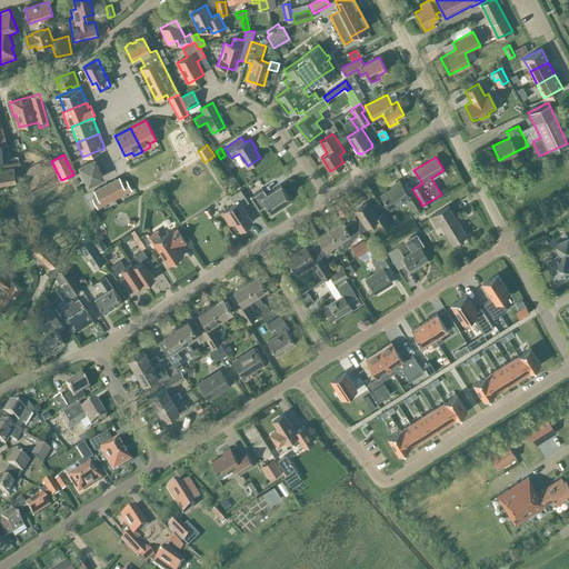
[(93,160),(80,167),(88,183),(101,177),(93,160)]
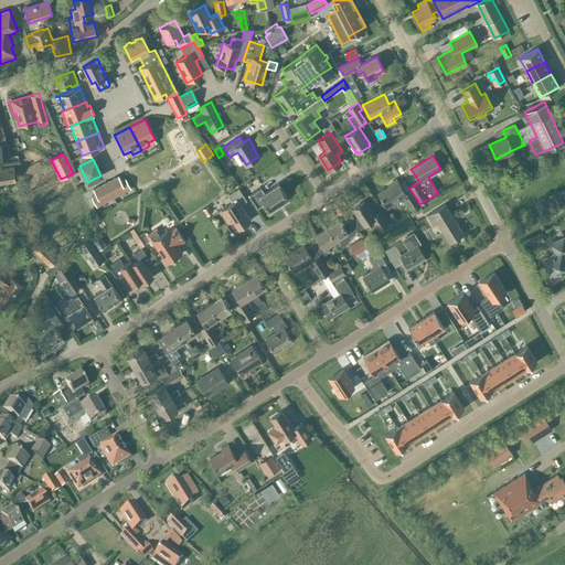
[(0,182),(16,181),(13,166),(0,168),(0,182)]
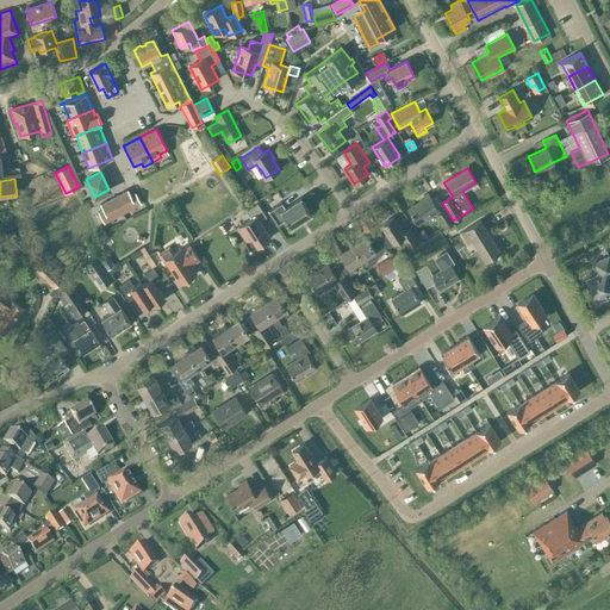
[(135,192),(130,194),(128,191),(113,198),(123,213),(141,204),(135,192)]
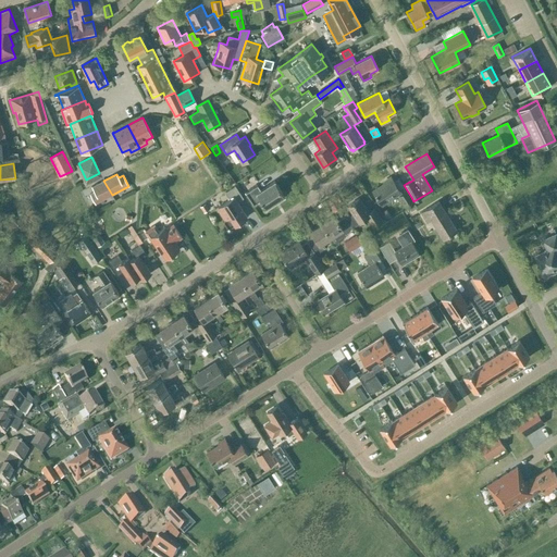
[(384,184),(372,192),(381,205),(400,192),(391,177),(383,182),(384,184)]
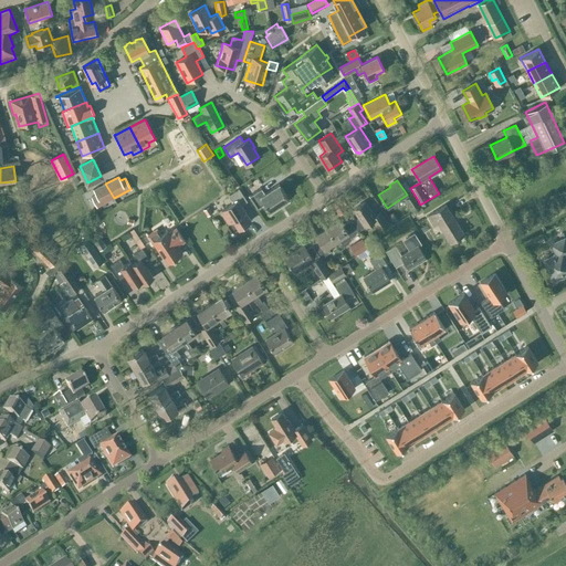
[(96,207),(101,205),(114,198),(105,184),(93,190),(95,194),(91,196),(96,207)]
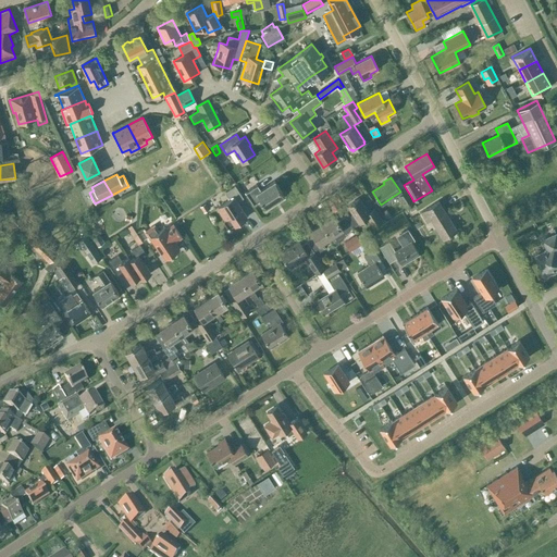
[(284,196),(274,181),(260,190),(257,185),(245,193),(251,202),(259,197),(265,208),(284,196)]
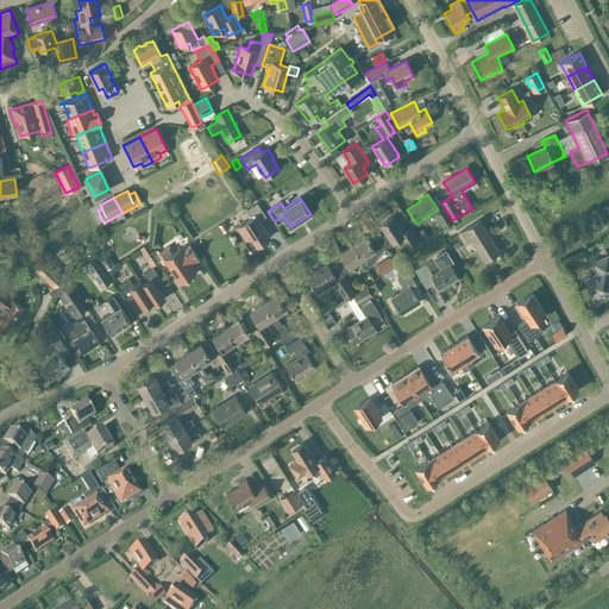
[(251,250),(270,237),(258,220),(265,215),(257,203),(245,211),(251,218),(240,225),(249,238),(243,242),(249,249),(248,249),(249,251),(251,250)]
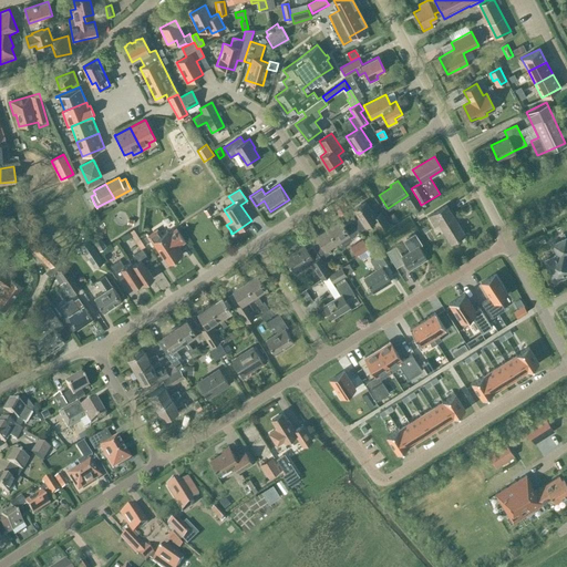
[(424,210),(422,206),(414,194),(412,195),(405,199),(413,212),(415,210),(418,214),(424,210)]
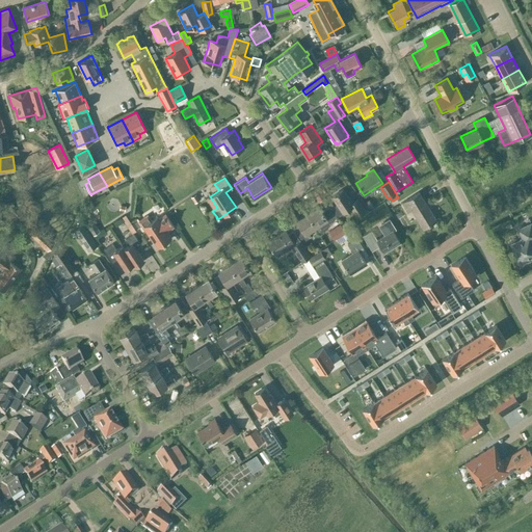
[(356,216),(365,211),(357,200),(352,203),(350,200),(343,189),(331,196),(337,204),(341,210),(343,212),(350,207),(356,216)]
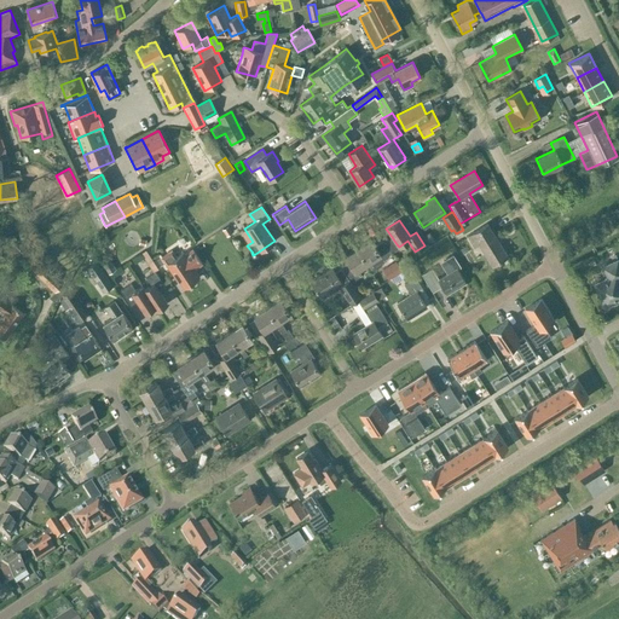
[(508,256),(487,224),(468,236),(473,244),(476,242),(492,266),(508,256)]
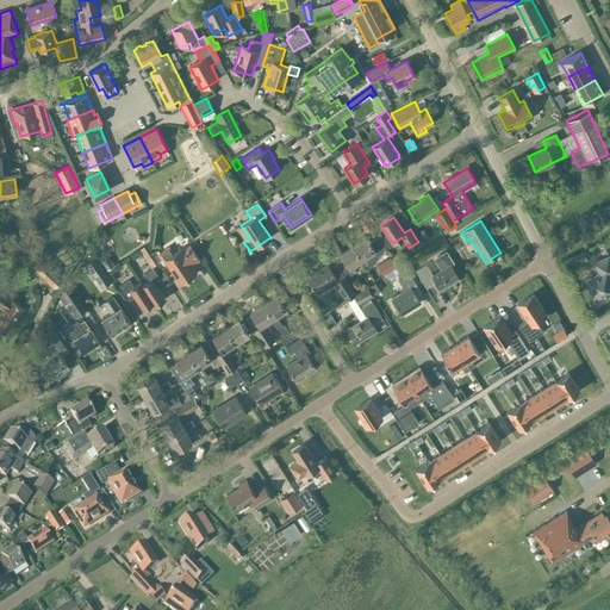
[(383,246),(391,241),(386,234),(378,238),(383,246)]
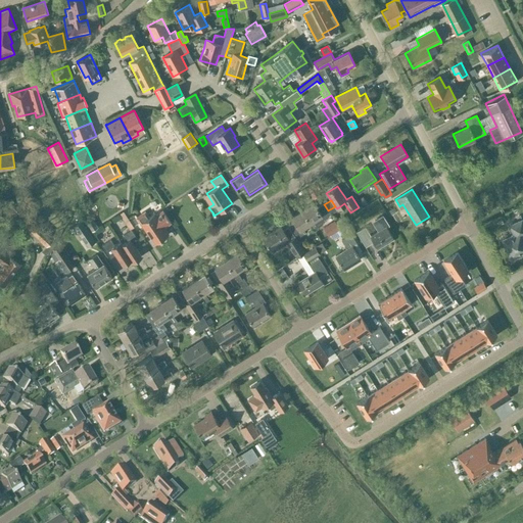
[(313,202),(301,209),(311,223),(308,223),(315,231),(318,228),(317,226),(323,222),(323,219),(330,214),(328,210),(324,204),(323,203),(317,207),(313,202)]
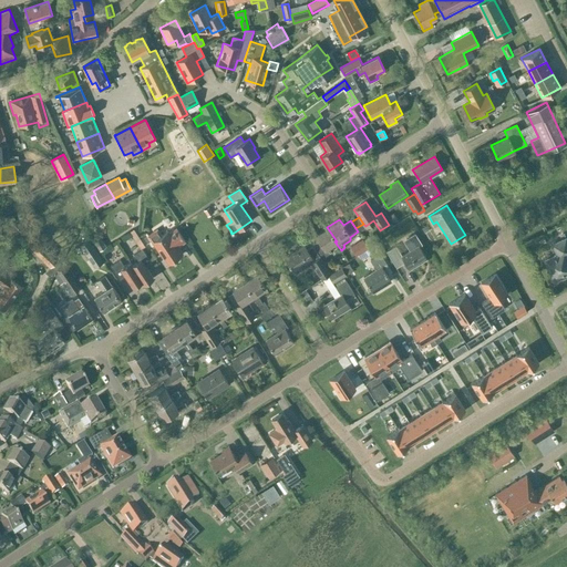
[(4,235),(13,241),(21,230),(13,225),(4,235)]
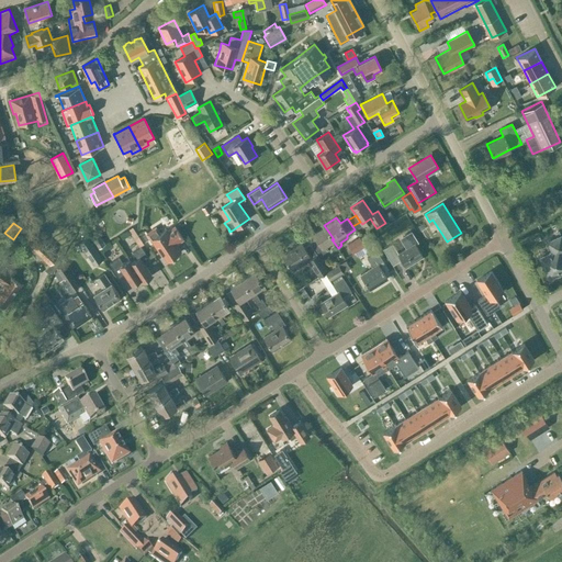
[(334,239),(324,225),(313,233),(316,238),(308,243),(314,251),(318,257),(328,250),(325,245),(332,239),(334,239)]
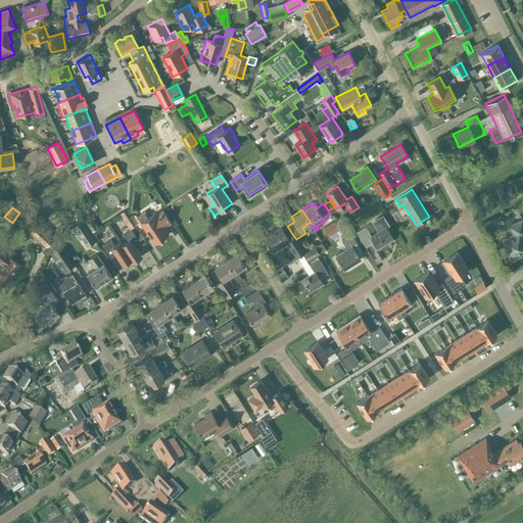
[(171,223),(162,210),(155,215),(154,214),(148,217),(145,211),(136,218),(145,231),(146,230),(155,243),(169,234),(163,227),(171,223)]
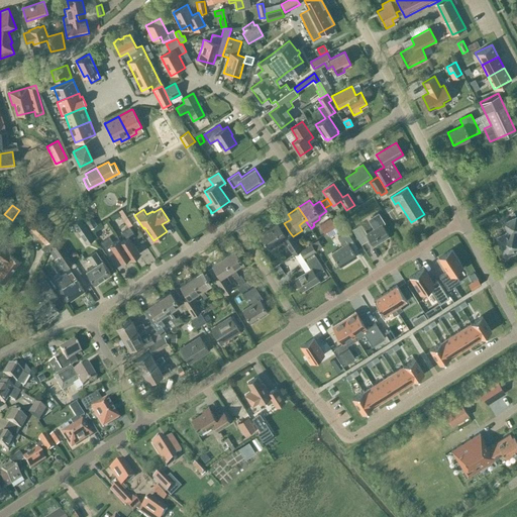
[(53,235),(29,213),(21,222),(44,243),(53,235)]
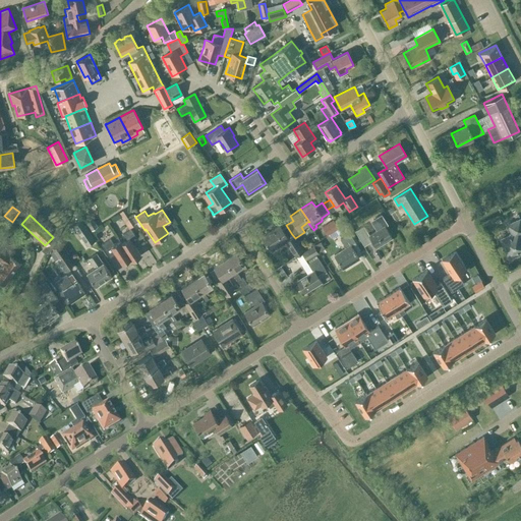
[(343,215),(337,219),(340,224),(346,220),(343,215)]
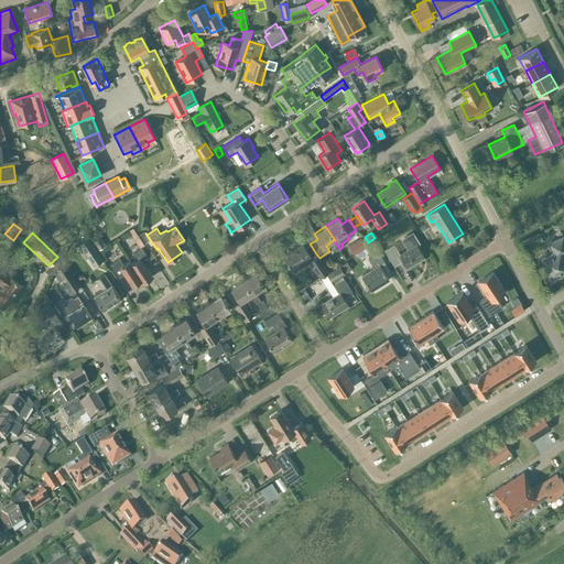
[(401,239),(408,249),(400,255),(393,245),(383,250),(393,267),(403,261),(407,268),(424,257),(416,245),(419,242),(412,232),(401,239)]
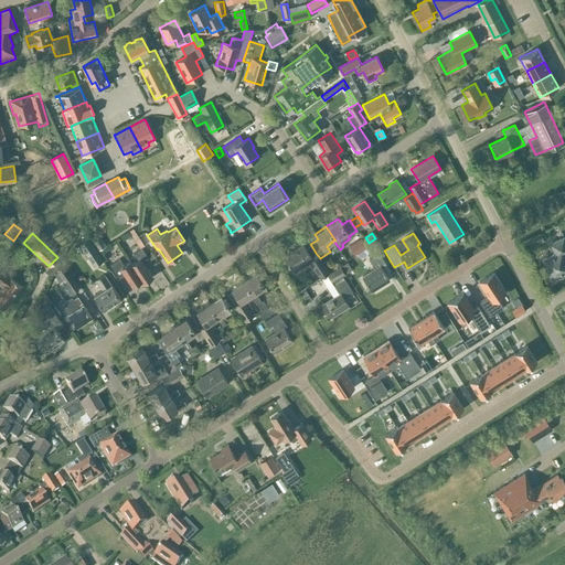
[(94,242),(98,251),(106,246),(100,237),(94,242)]
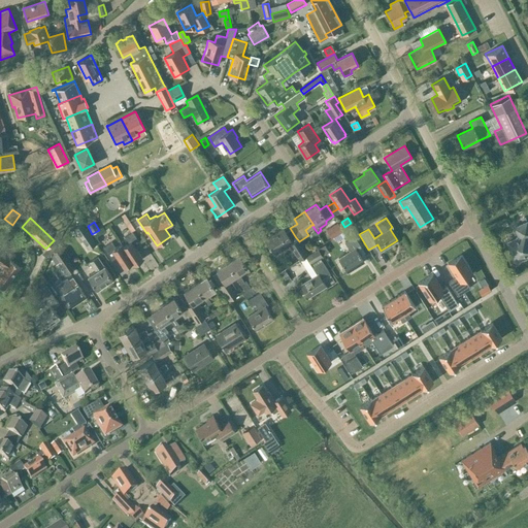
[(527,236),(527,225),(526,222),(514,228),(518,237),(506,242),(512,253),(510,254),(516,262),(525,258),(524,257),(527,255),(527,238),(527,237),(527,236)]
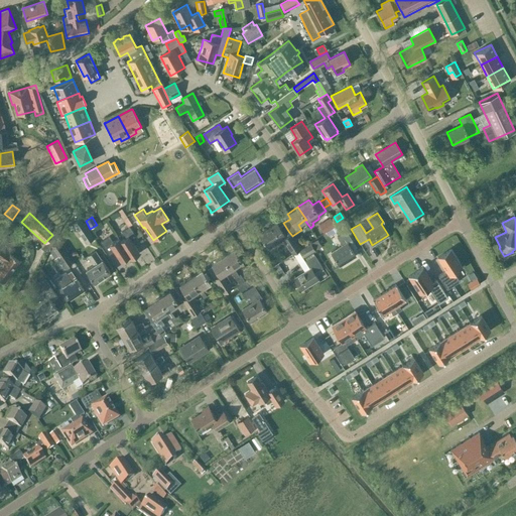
[(75,226),(83,222),(80,218),(73,223),(75,226)]
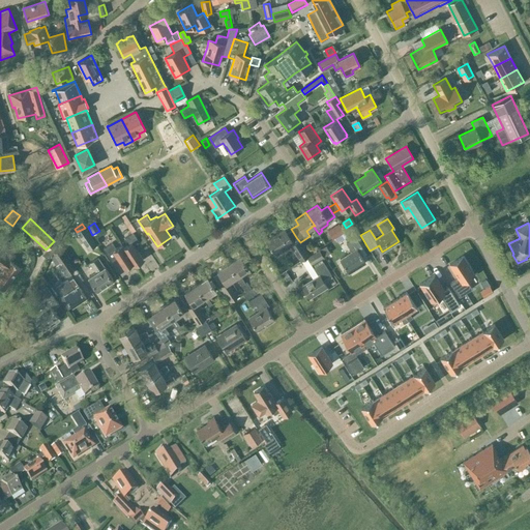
[(339,224),(328,231),(332,238),(344,231),(339,224)]
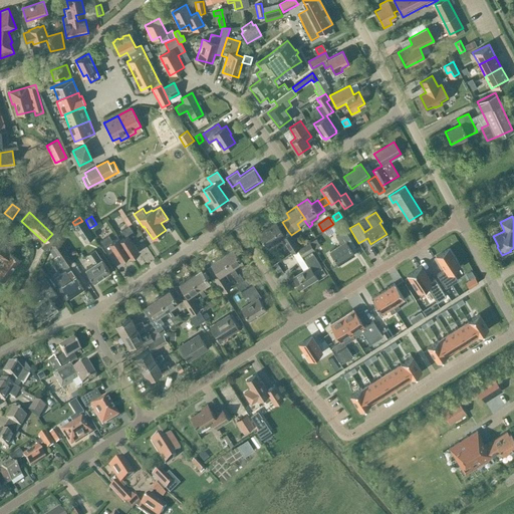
[(272,242),(274,244),(282,238),(291,252),(299,247),(291,235),(287,230),(282,233),(275,222),(258,233),(266,246),(272,242)]
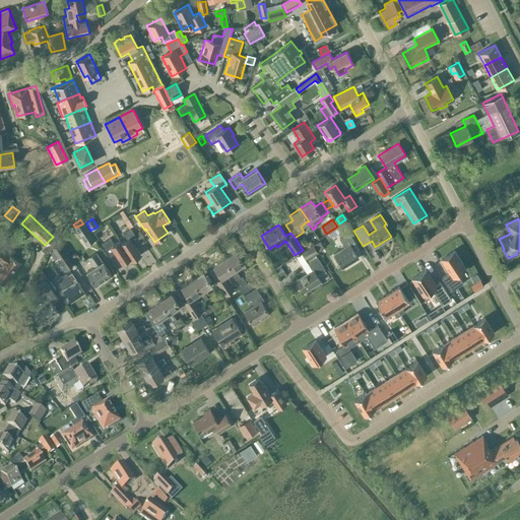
[(85,225),(77,231),(76,232),(86,246),(95,240),(85,225)]
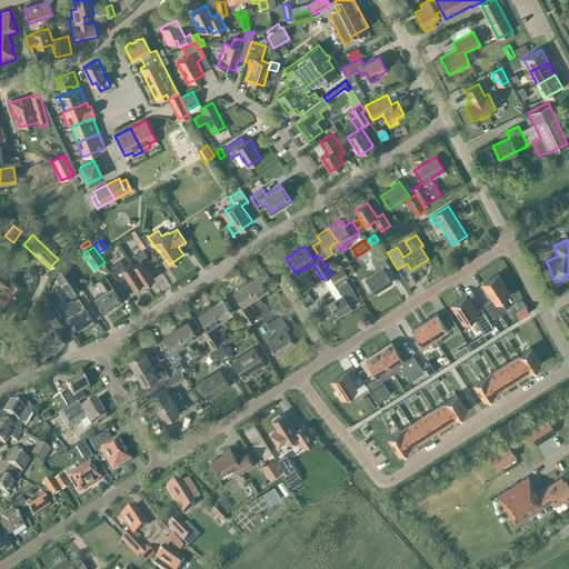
[(377,247),(360,257),(365,266),(371,261),(377,270),(365,278),(373,293),(392,282),(383,269),(389,267),(381,255),(382,255),(377,247)]
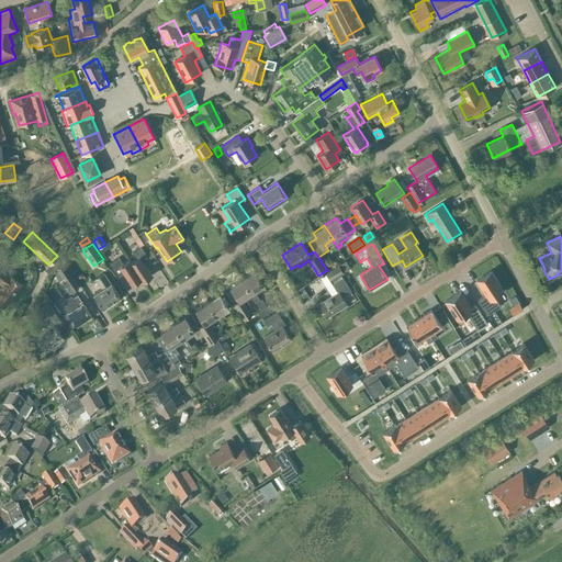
[(143,281),(152,276),(143,261),(148,258),(141,247),(132,253),(136,259),(131,262),(143,281)]
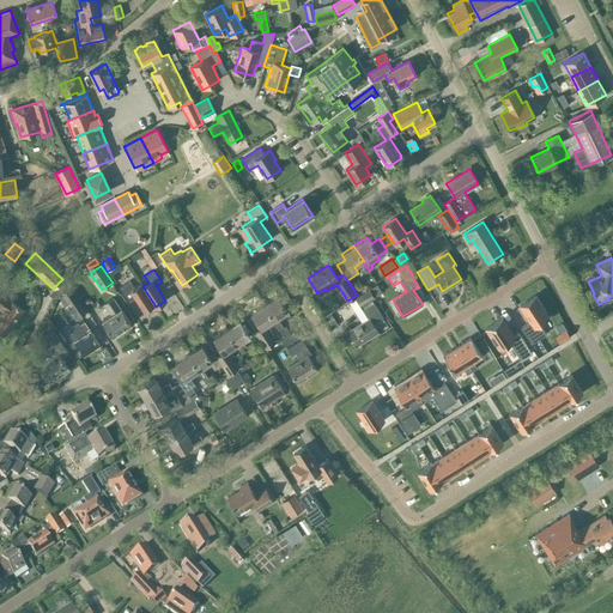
[(156,307),(143,286),(140,284),(134,289),(129,281),(120,287),(127,299),(133,295),(144,310),(153,304),(155,308),(156,307)]
